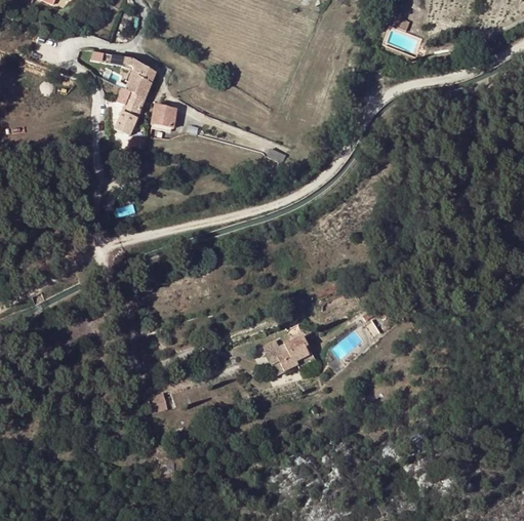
[(411,18),(401,14),(397,24),(407,28),(411,18)]
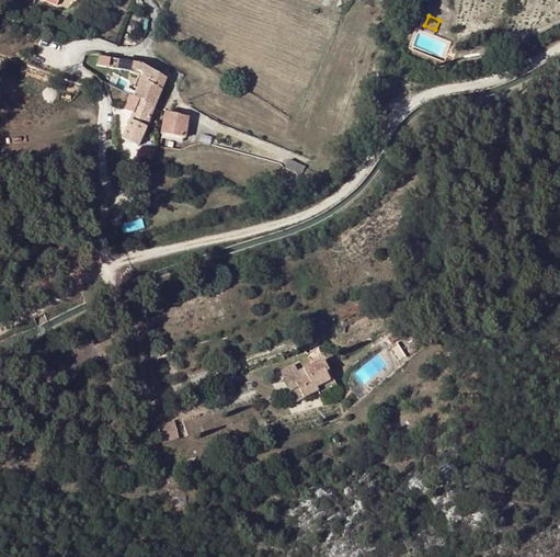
[(156,101),(166,75),(141,61),(100,54),(98,63),(144,70),(135,92),(156,101)]
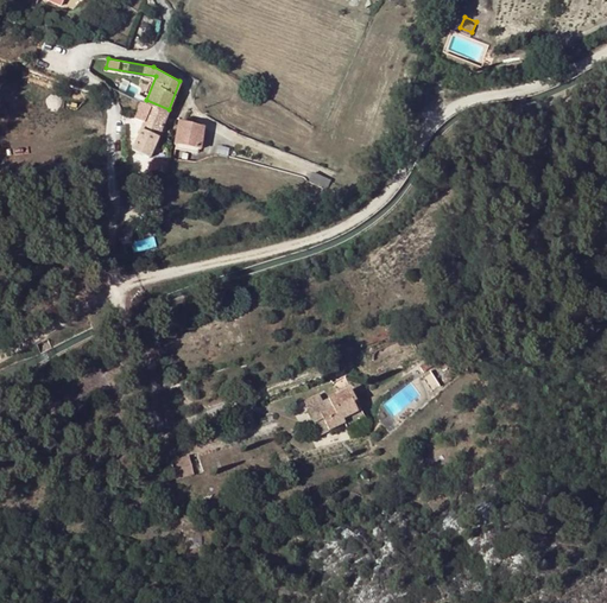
[(133,147),(150,154),(169,109),(146,100),(143,100),(137,116),(144,120),(133,147)]
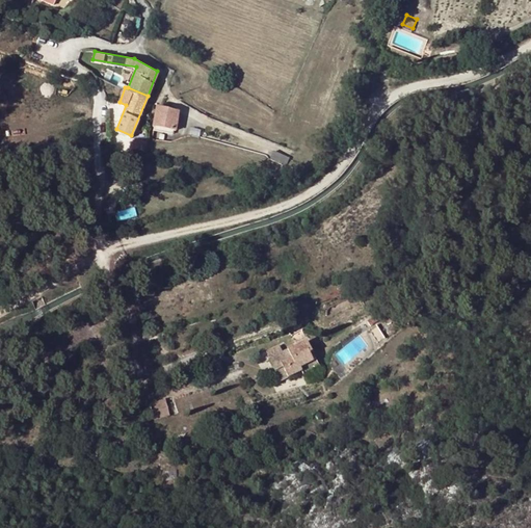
[(157,105),(154,123),(176,127),(179,110),(157,105)]
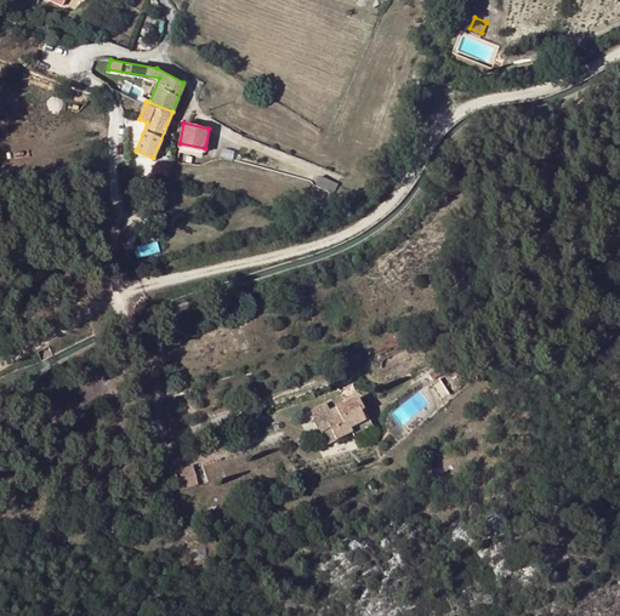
[(340,182),(322,175),(318,183),(336,192),(340,182)]
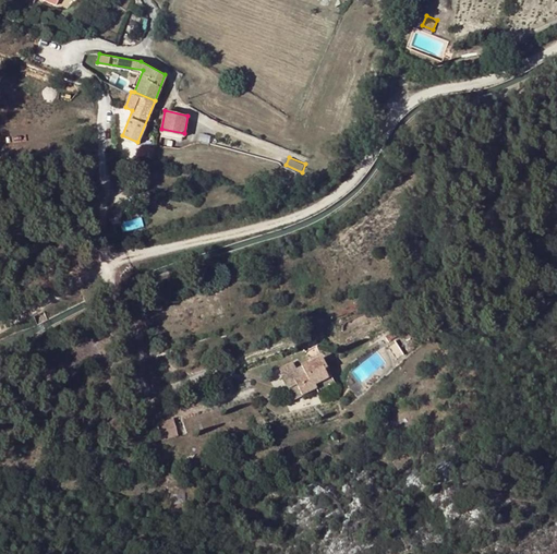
[(407,327),(402,321),(394,326),(396,328),(386,333),(390,339),(407,327)]
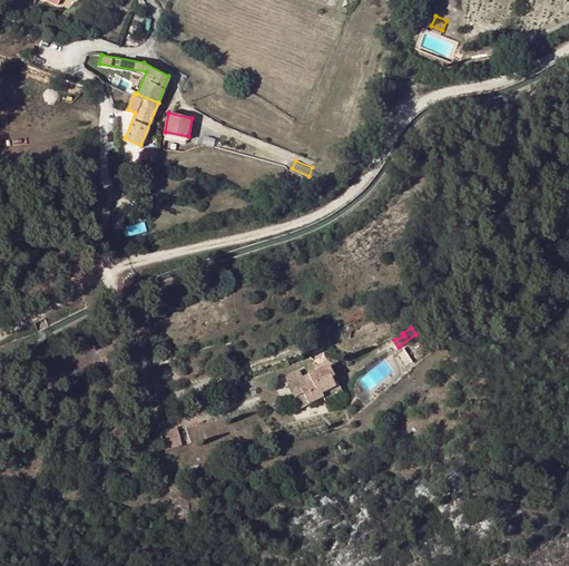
[(415,360),(404,344),(395,350),(406,366),(415,360)]
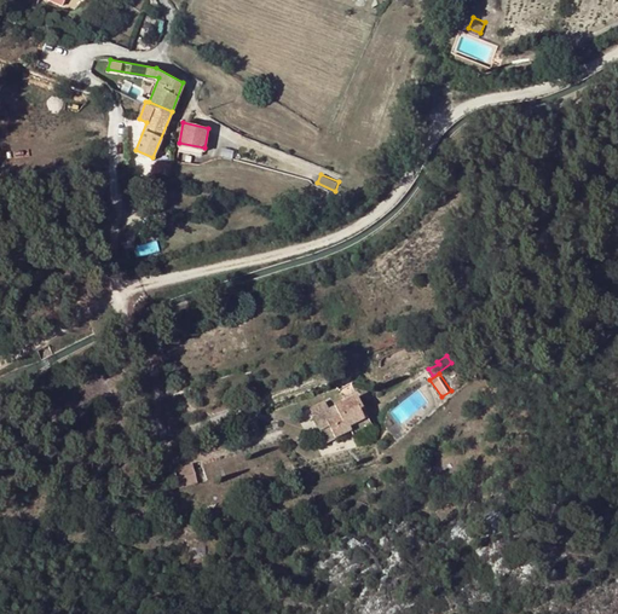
[(329,440),(353,428),(352,426),(370,416),(359,394),(344,401),(330,407),(316,415),(329,440)]
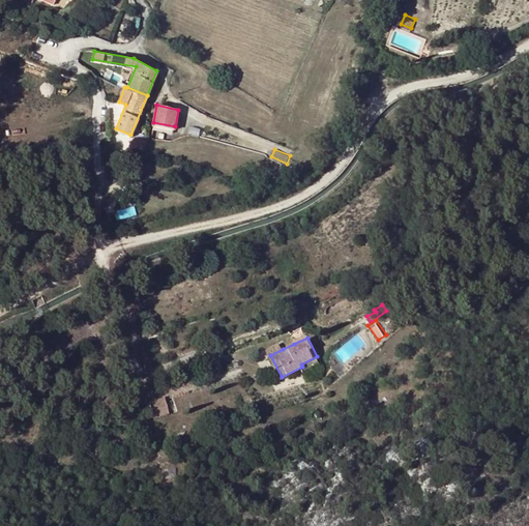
[(267,350),(270,355),(283,349),(280,343),(267,350)]
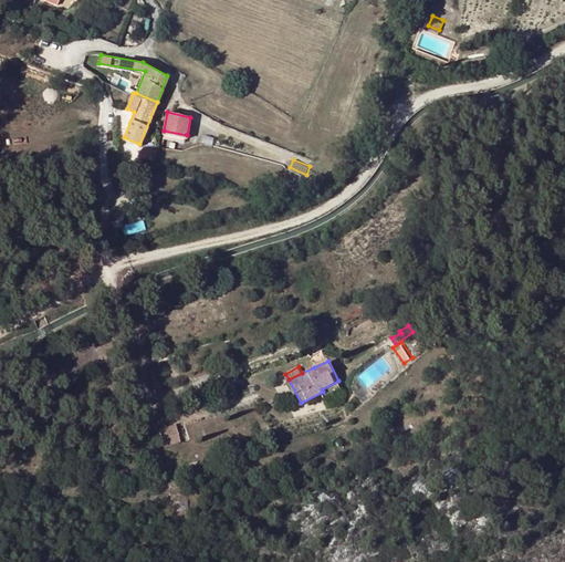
[(324,396),(342,388),(338,381),(322,389),(323,392),(324,396)]
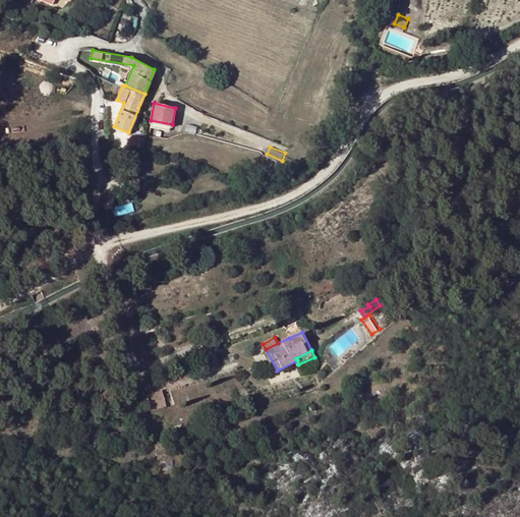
[(163,389),(149,392),(153,406),(166,402),(163,389)]
